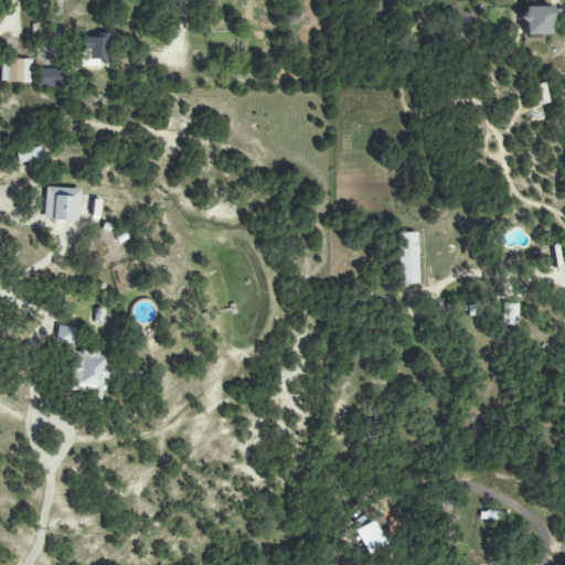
[(551,7),(522,7),(521,34),(551,35),(551,7)]
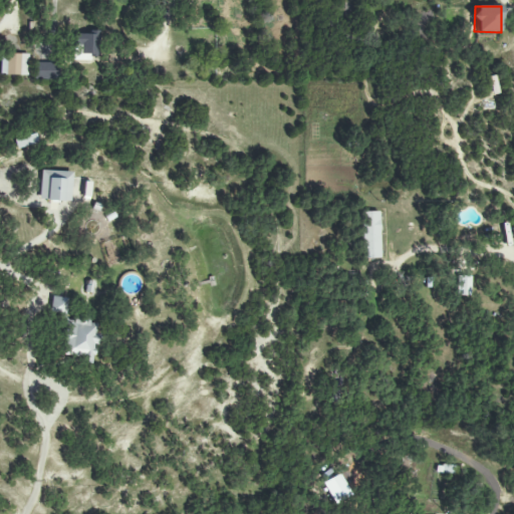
[(97,60),(97,33),(74,33),(74,59),(97,60)]
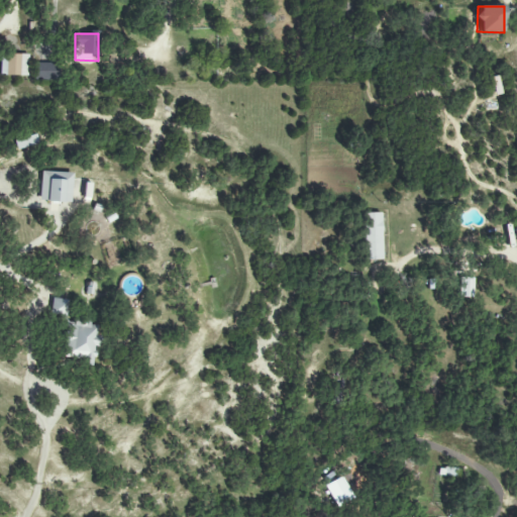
[(27,76),(28,55),(1,55),(0,76),(27,76)]
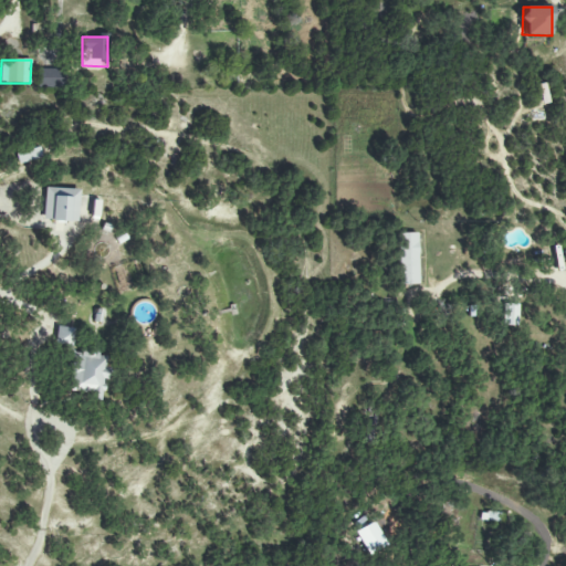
[(60,87),(60,70),(40,69),(40,87),(60,87)]
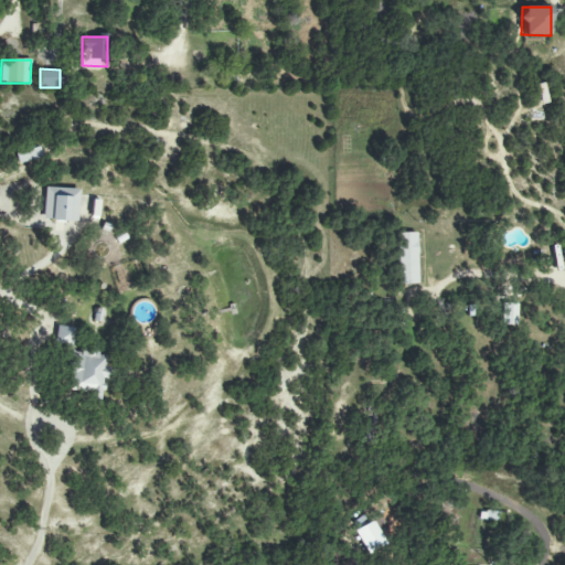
[(540,104),(548,103),(544,83),(535,85),(540,104)]
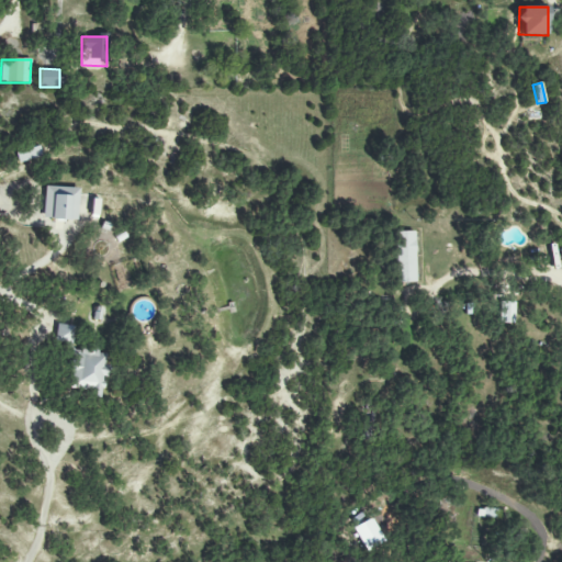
[(17,163),(41,157),(38,146),(14,152),(17,163)]
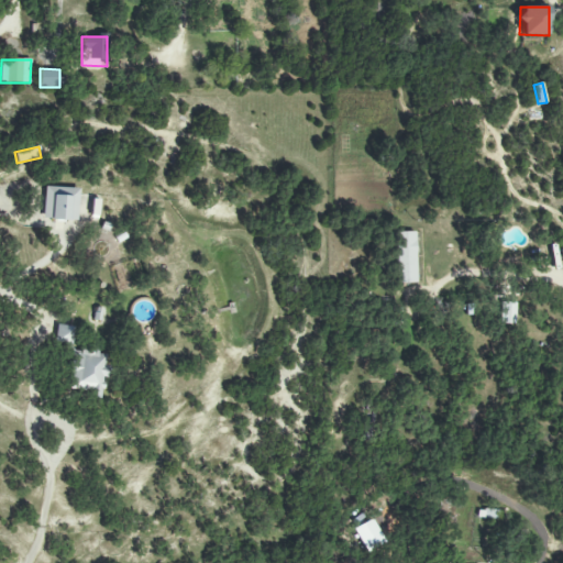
[(78,188),(44,187),(43,219),(77,220),(78,188)]
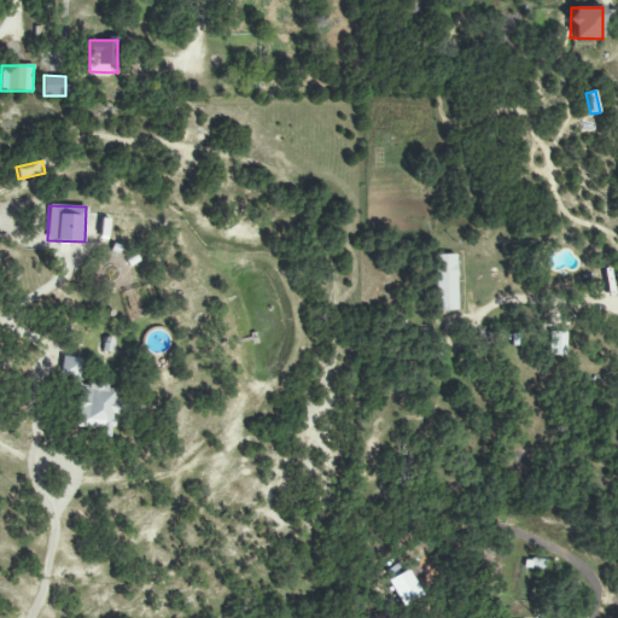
[(456,255),(433,255),(435,312),(456,310),(456,255)]
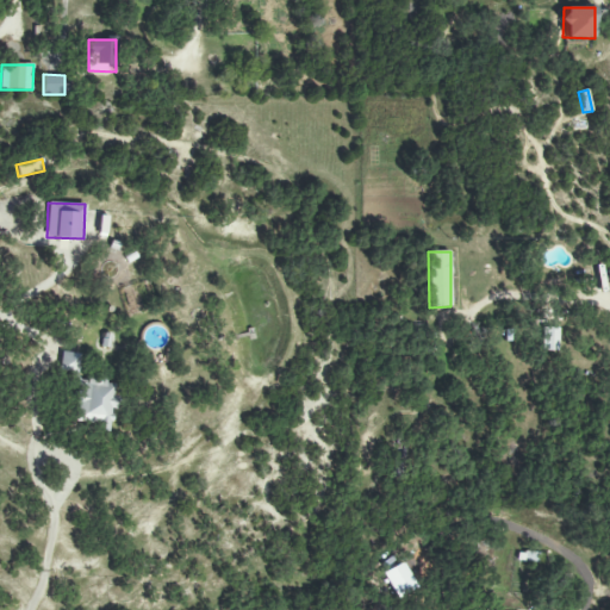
[(541,352),(559,352),(559,329),(541,329),(541,352)]
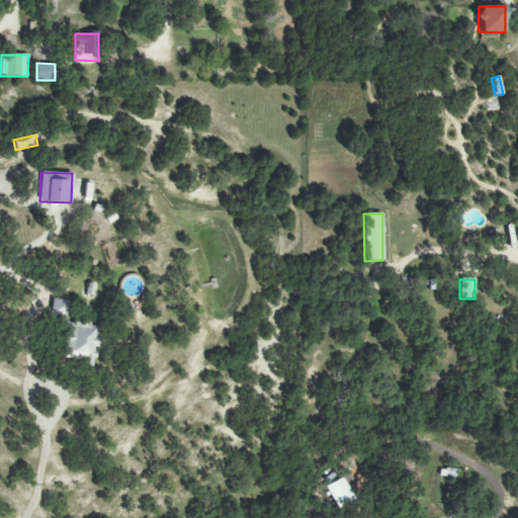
[(66,357),(79,359),(82,358),(83,365),(92,367),(98,341),(96,330),(97,324),(74,321),(65,322),(68,300),(52,298),(49,317),(62,318),(62,322),(66,357)]
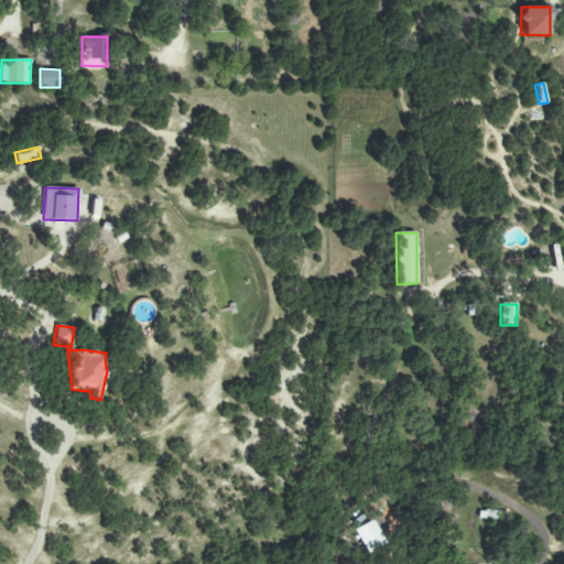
[(479,509),(478,519),(498,521),(500,512),(479,509)]
